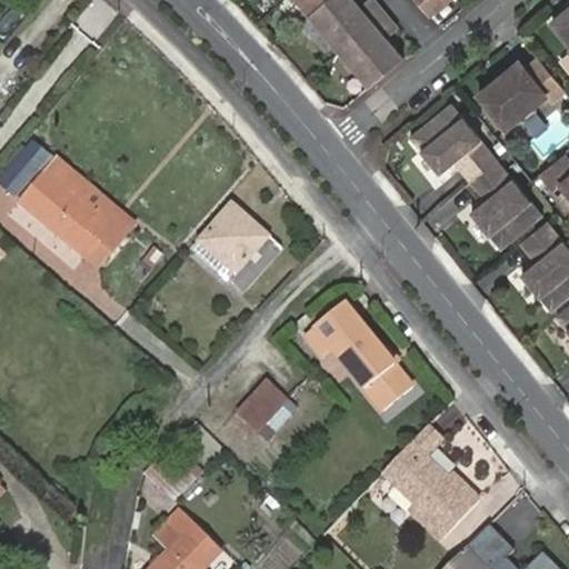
[(297,0),(370,87),(403,58),(387,38),(399,28),(375,0),(368,0),(361,7),(355,0),(297,0)]
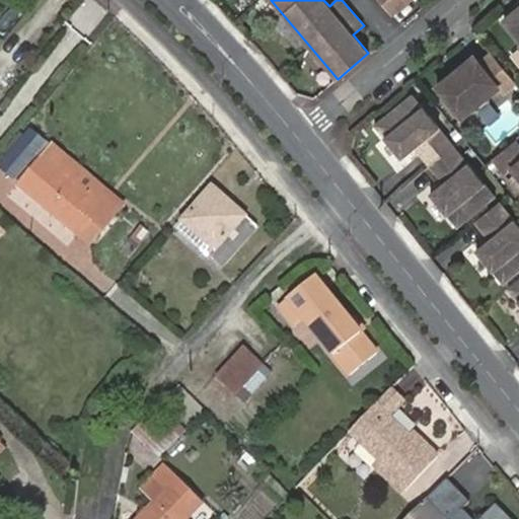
[(379,0),(392,15),(411,0),(379,0)]
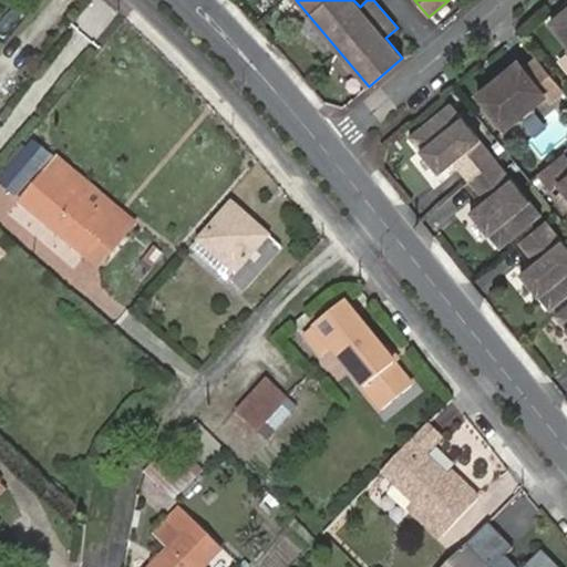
[(566,9),(552,22),(566,41),(566,9)]
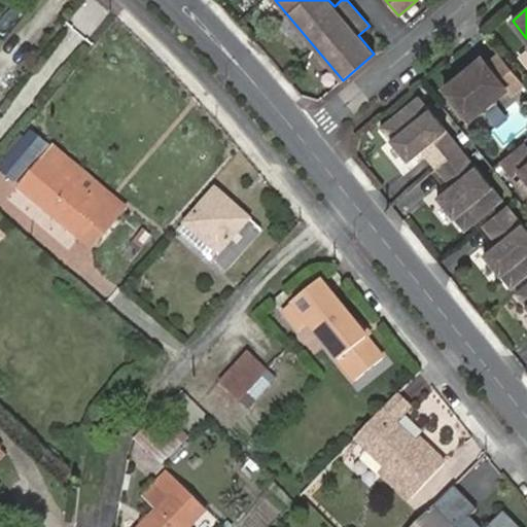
[(482,57),(444,88),(470,118),(507,90),(512,95),(524,84),(498,53),(487,63),(482,57)]
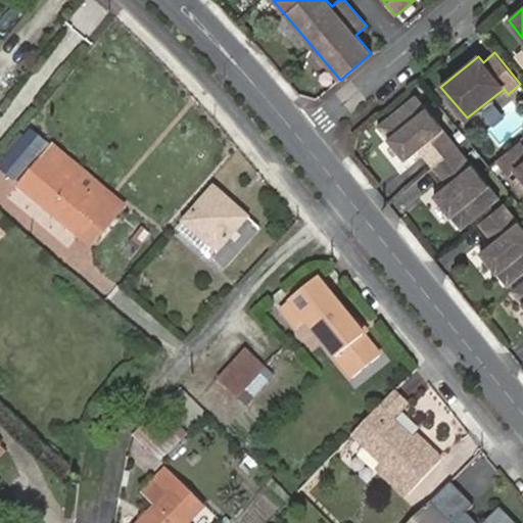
[(419,149),(433,167),(458,146),(416,95),(378,127),(406,159),(419,149)]
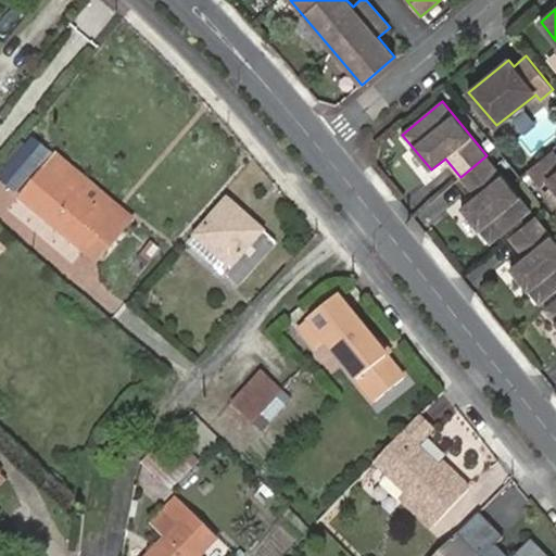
[(49,152),(32,137),(0,176),(0,177),(16,191),(49,152)]
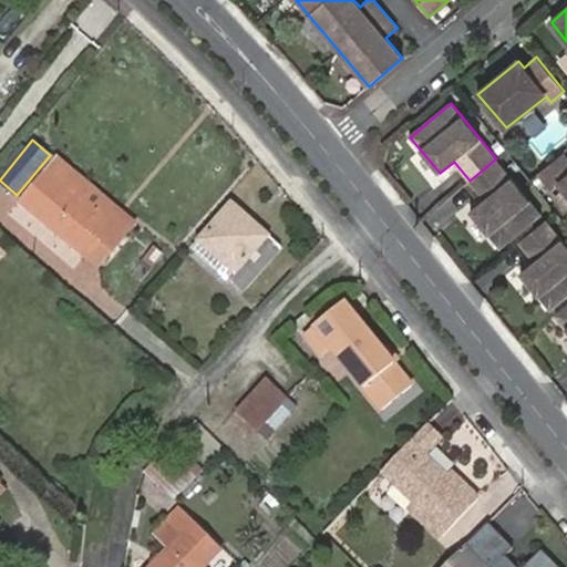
[(566,157),(564,153),(537,174),(550,189),(559,183),(566,192),(566,157)]
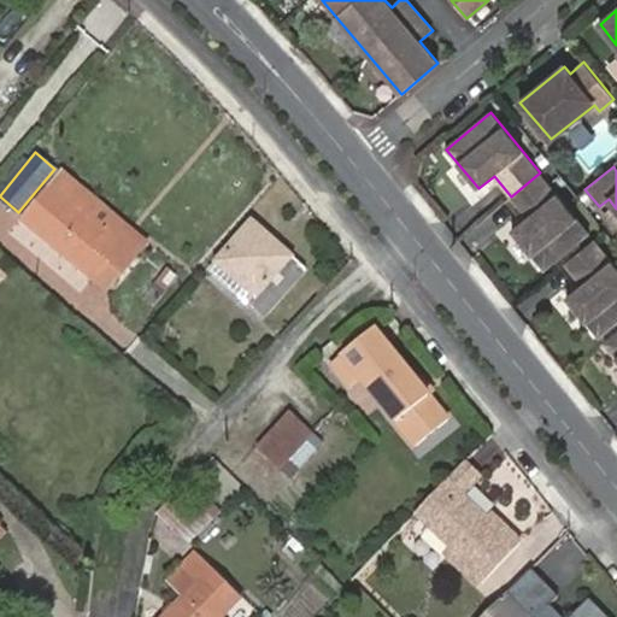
[(62,171),(51,184),(118,240),(90,274),(107,288),(147,242),(62,171)]
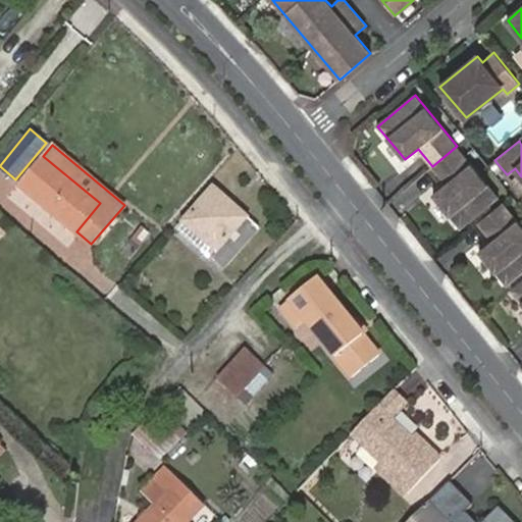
[(457,146),(432,166),(447,184),(433,195),(461,228),(499,197),(457,146)]
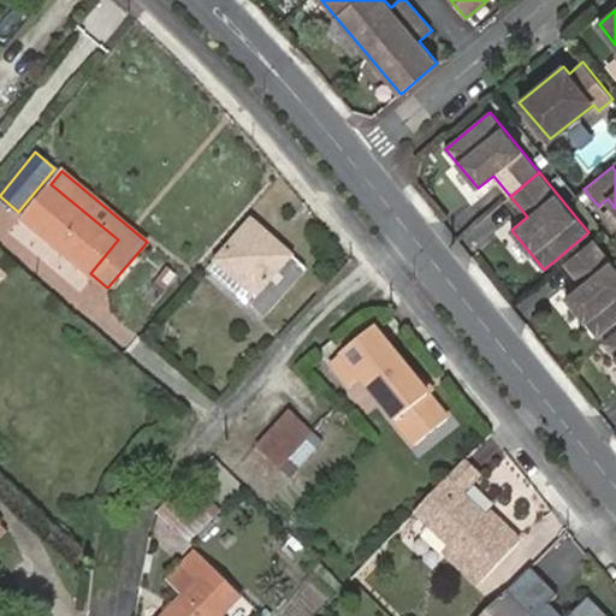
[(118,240),(51,184),(23,217),(90,273),(118,240)]
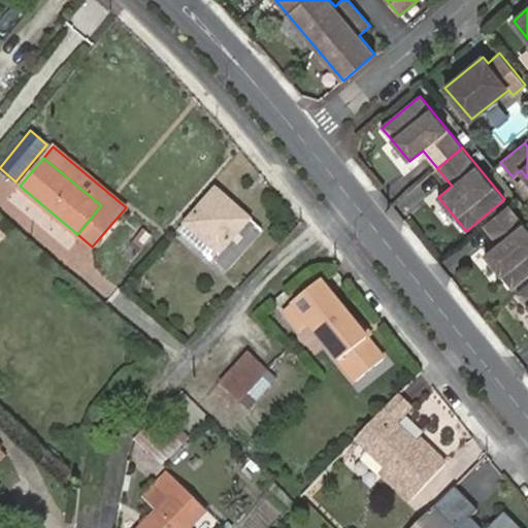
[(222,253),(216,261),(228,271),(262,230),(217,191),(189,224),(222,253)]
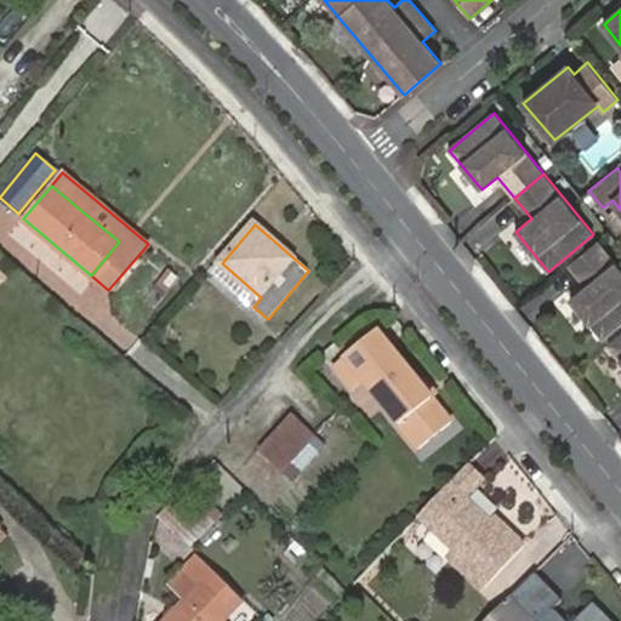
[(620,268),(598,241),(569,265),(586,286),(570,300),(602,339),(620,323),(620,268)]
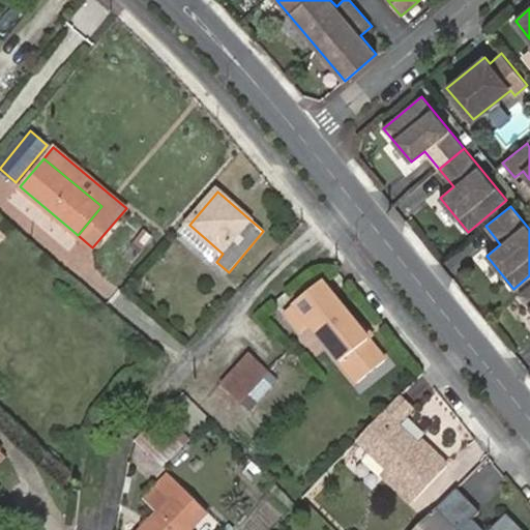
[(182,232),(216,262),(223,254),(189,225),(182,232)]
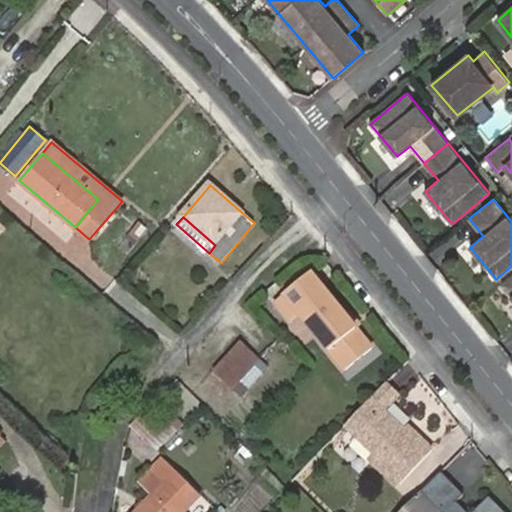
[(285,296),(302,317),(346,373),(372,352),(312,275),(285,296)]
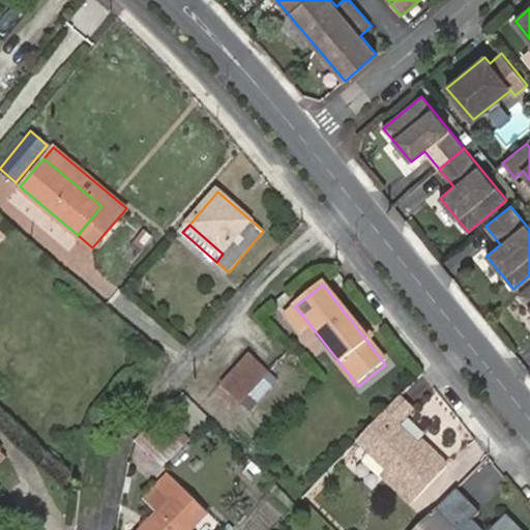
[(529,286),(519,295),(529,307),(529,286)]
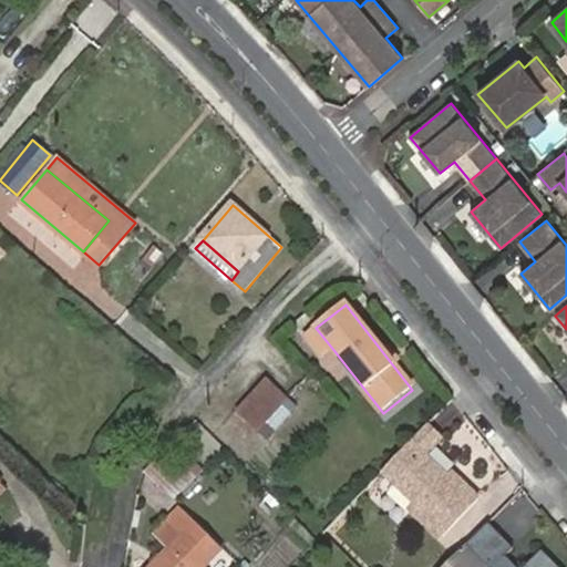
[(321,362),(334,351),(316,328),(303,338),(321,362)]
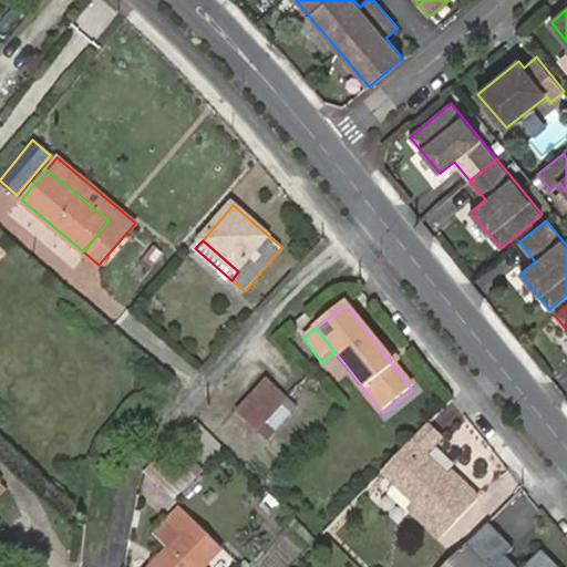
[(235,410),(266,439),(298,404),(266,375),(235,410)]
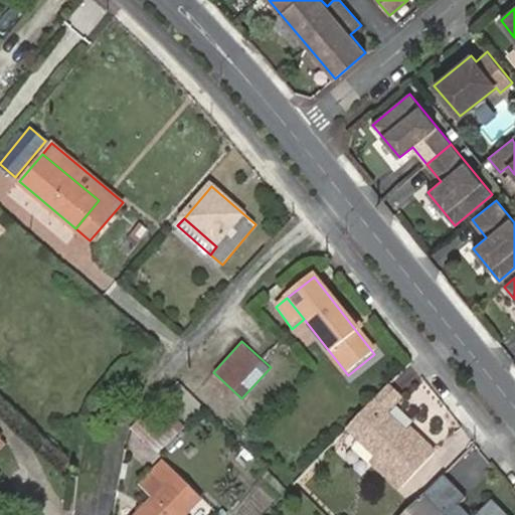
[(397,394),(385,382),(355,413),(412,469),(434,449),(418,434),(413,440),(405,432),(384,409),(397,394)]
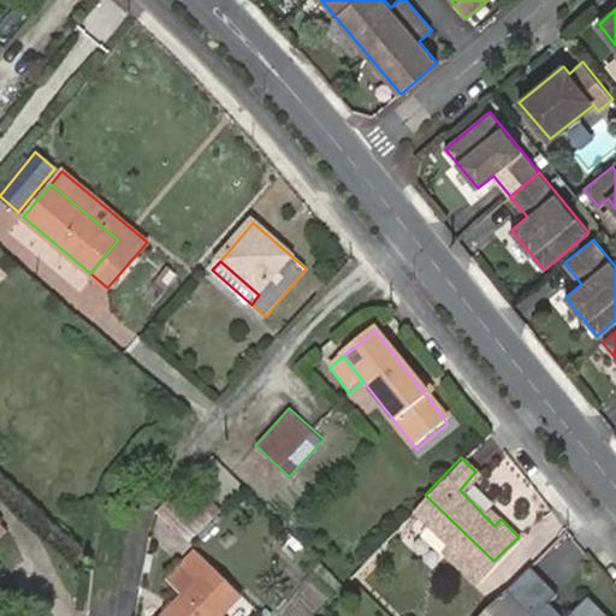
[(175,525),(199,501),(184,485),(159,510),(175,525)]
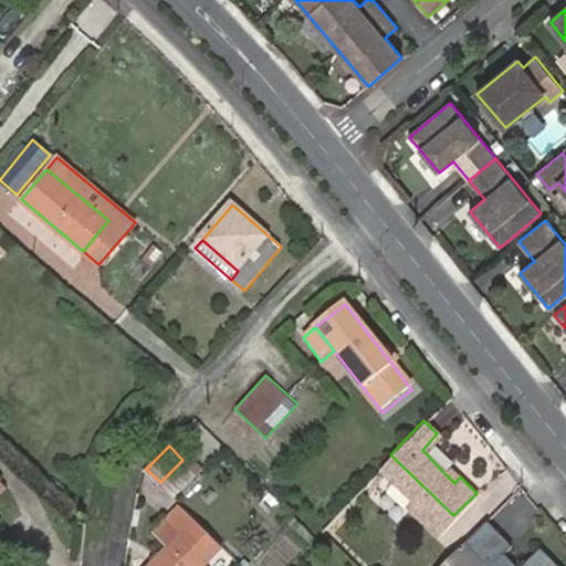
[(453,515),(390,454),(378,468),(390,480),(397,473),(418,494),(411,500),(407,505),(436,534),(453,515)]
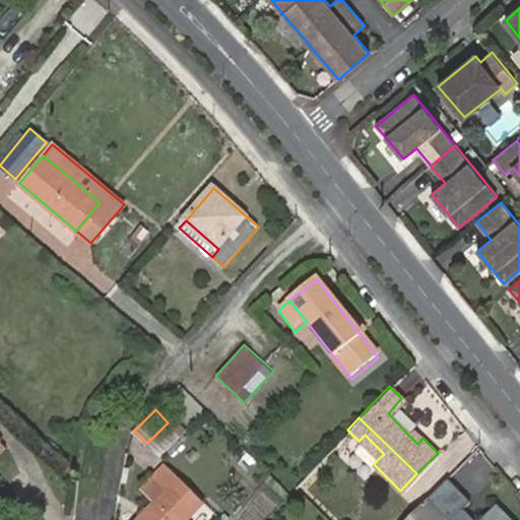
[(415,431),(409,436),(417,444),(423,438),(415,431)]
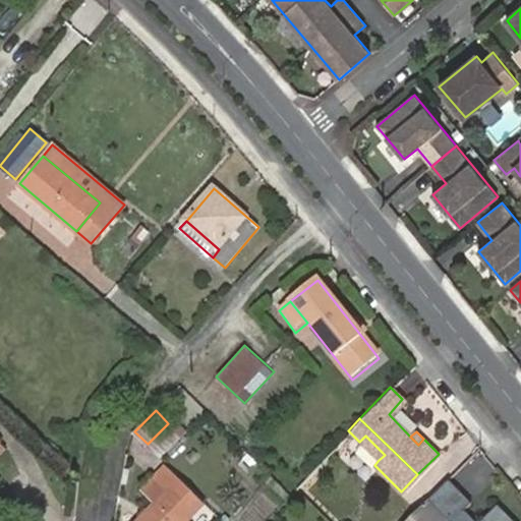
[(359,442),(379,460),(385,455),(365,436),(359,442)]
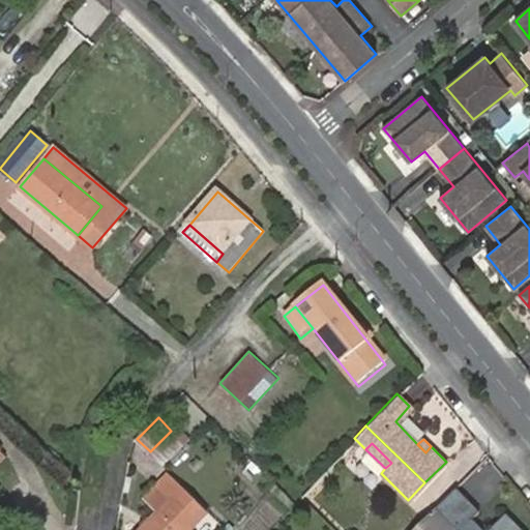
[(160,511),(142,529),(188,529),(207,512),(183,489),(170,476),(147,498),(160,511)]
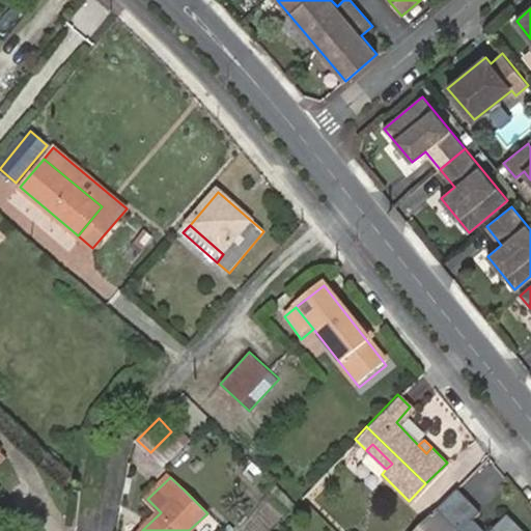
[(480,510),(455,485),(442,499),(467,523),(472,519),(480,510)]
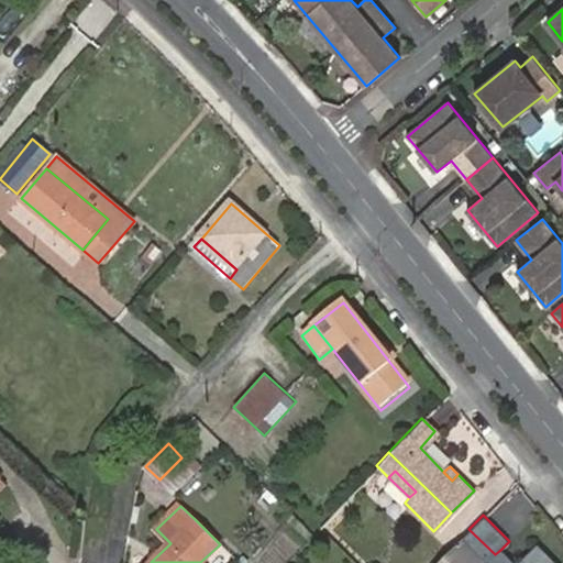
[(504,562),(495,554),(468,529),(434,562),(504,562)]
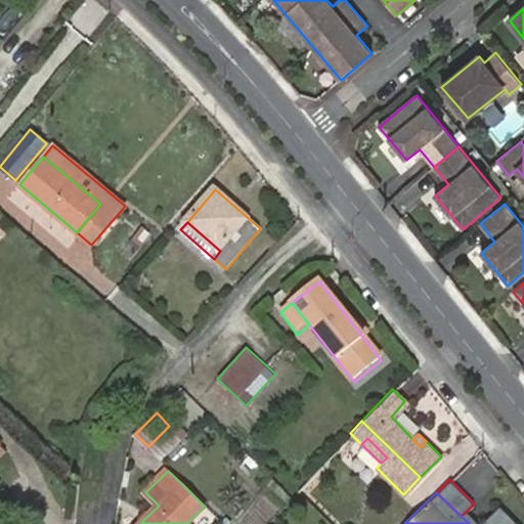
[(479,523),(516,523),(498,507),(479,523)]
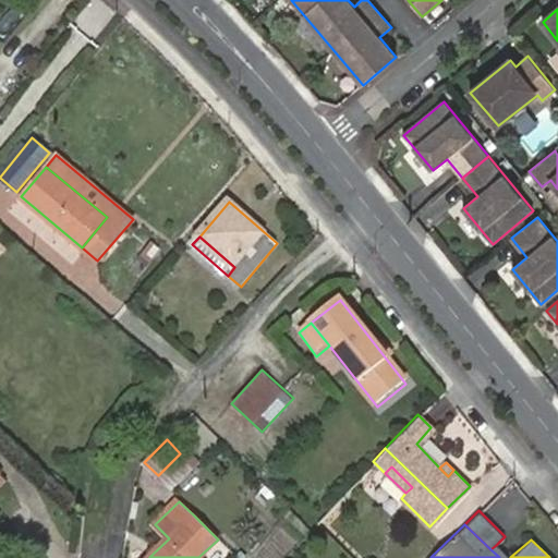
[(510,557),(496,545),(490,549),(499,557),(510,557)]
